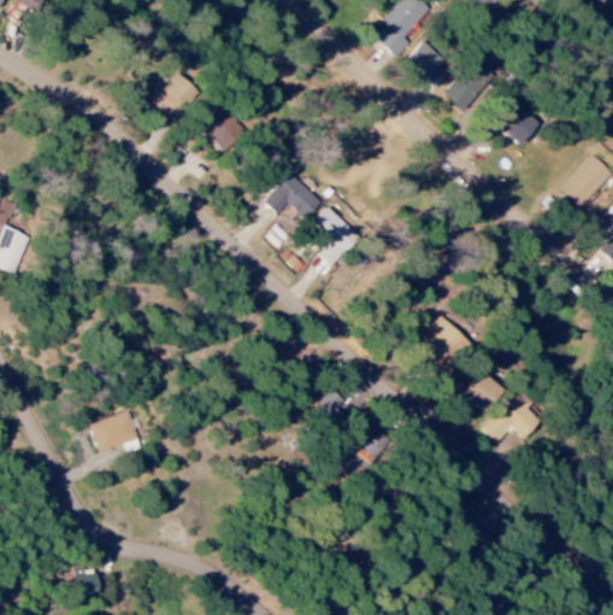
[(376,39),(390,52),(429,10),(418,0),(400,0),(383,21),(388,25),(376,39)]
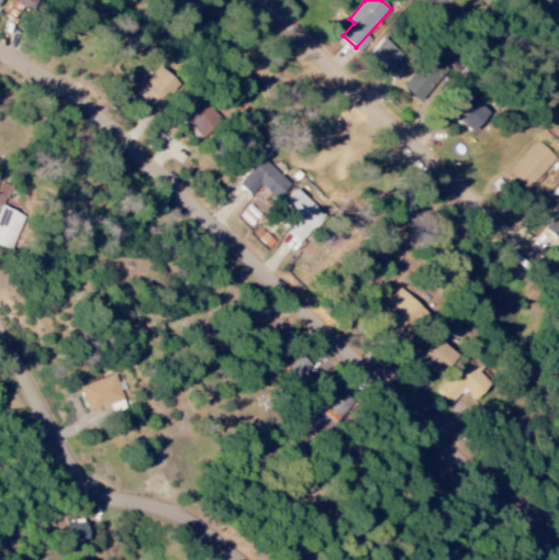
[(370,55),(399,81),(415,63),(388,37),(370,55)]
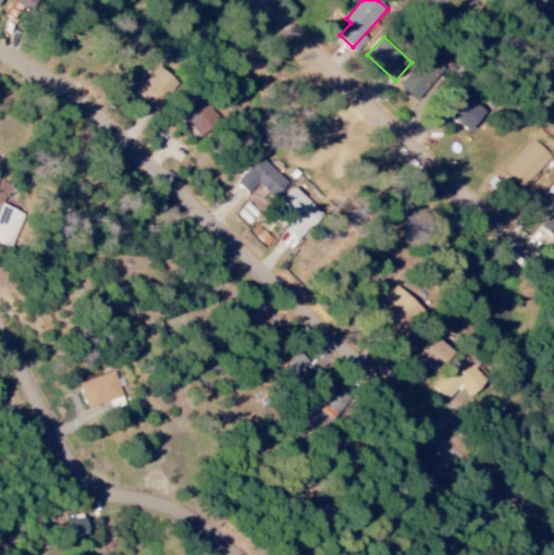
[(418,98),(436,71),(421,60),(403,86),(418,98)]
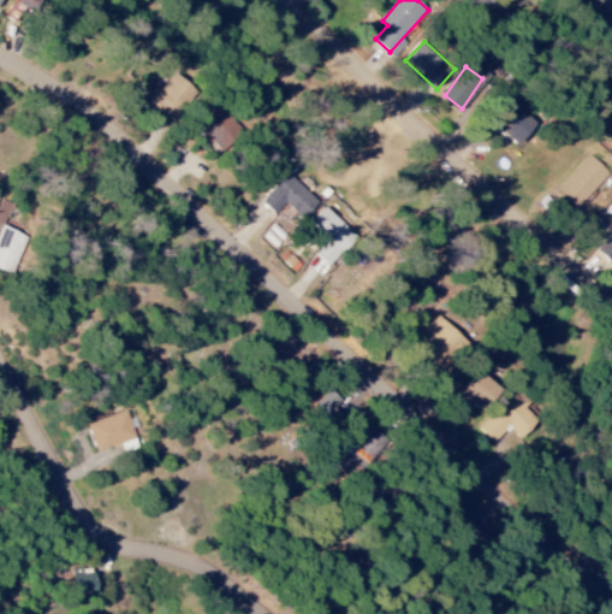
[(171,120),(200,94),(179,71),(162,86),(159,82),(147,93),(171,120)]
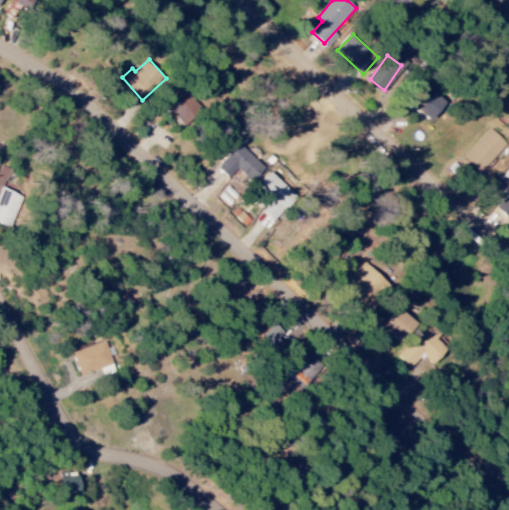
[(415,107),(436,120),(449,100),(428,87),(415,107)]
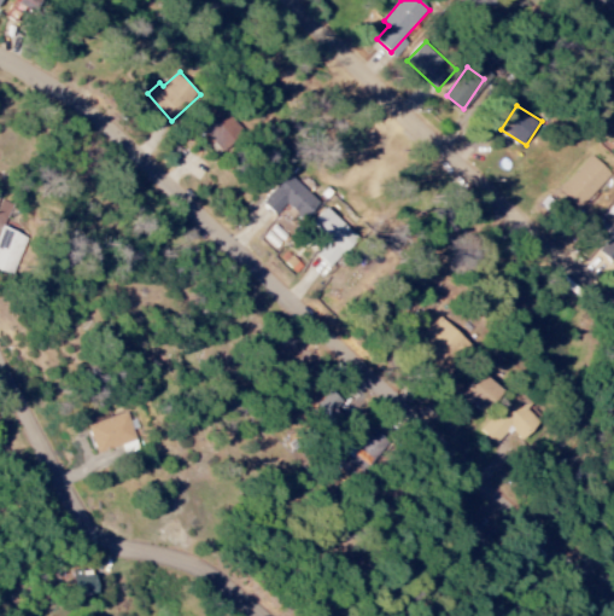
[(562,189),(583,208),(613,176),(613,172),(595,154),(562,189)]
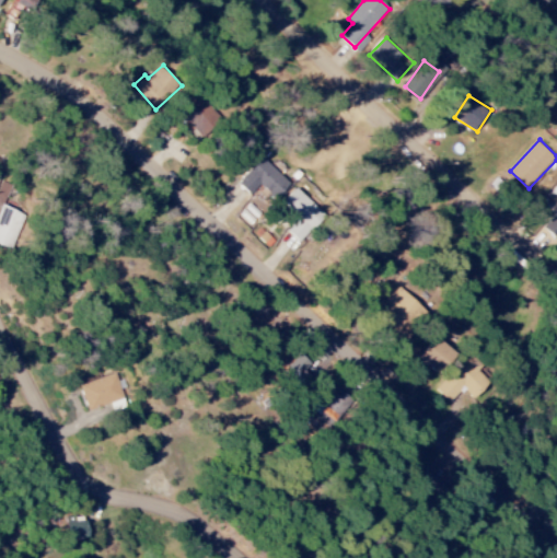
[(240,182),(252,194),(264,183),(278,198),(292,185),(267,157),(240,182)]
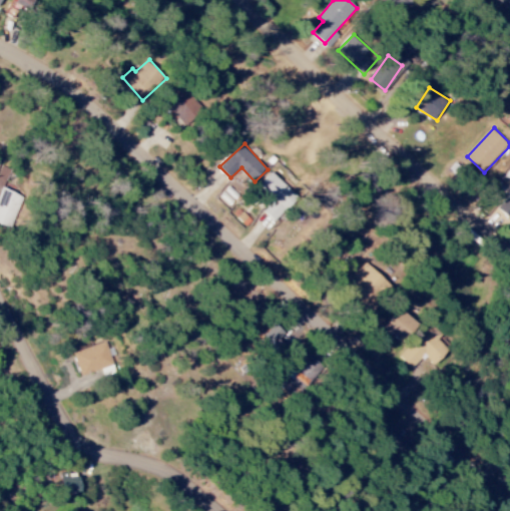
[(262,184),(278,199),(267,210),(277,221),(300,196),(274,172),(262,184)]
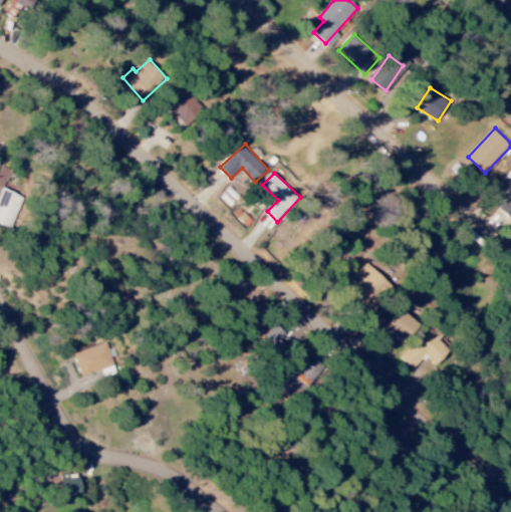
[(510,198),(502,211),(510,217),(510,198)]
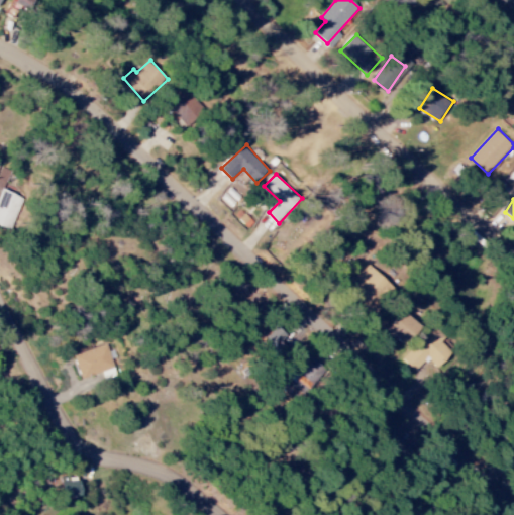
[(379,304),(395,284),(370,265),(355,284),(364,291),(356,301),(376,316),(383,307),(379,304)]
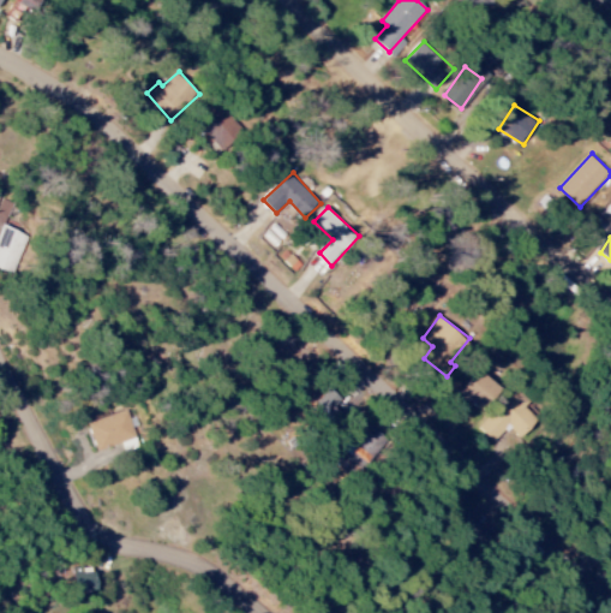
[(504,390),(484,372),(465,393),(484,411),(504,390)]
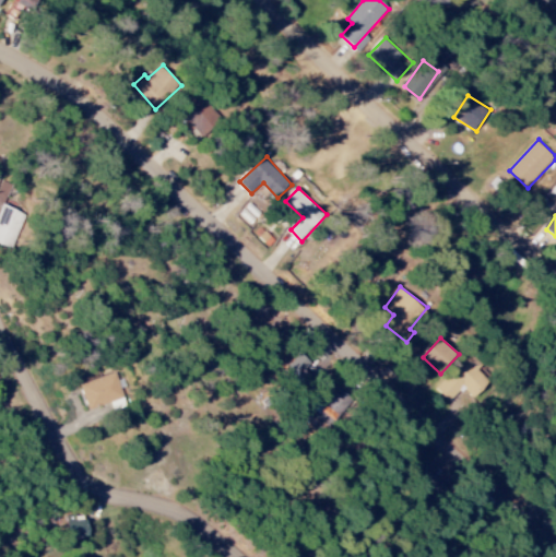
[(435,386),(449,401),(464,387),(474,398),(492,380),(468,354),(435,386)]
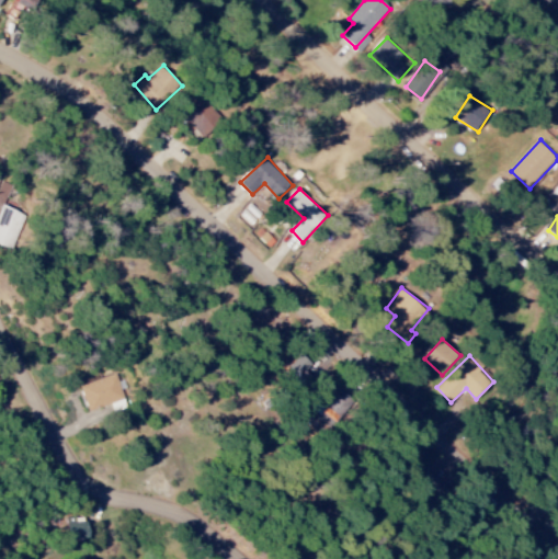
[(80,384),(87,409),(126,400),(120,374),(80,384)]
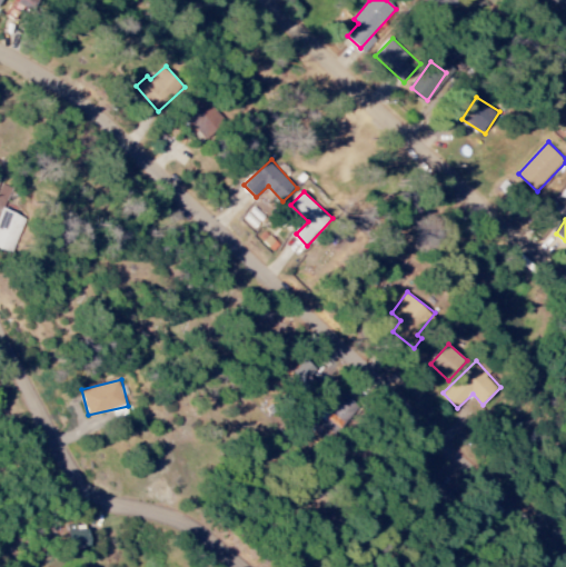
[(92,544),(92,524),(69,525),(70,545),(92,544)]
